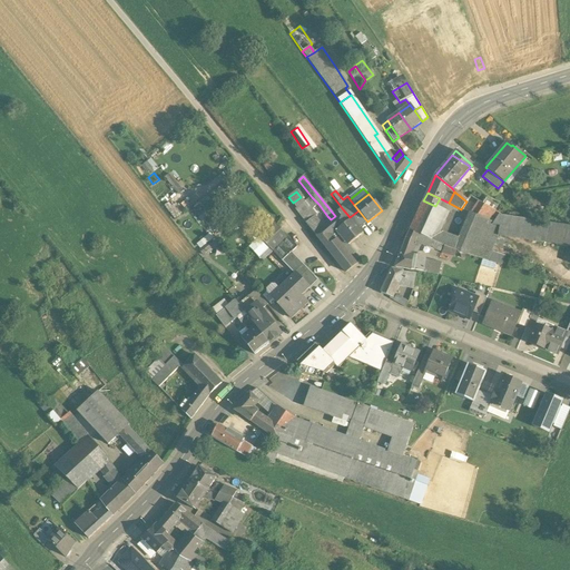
[(467,202),(463,206),(464,207),(463,210),(469,213),(474,215),(481,203),(470,196),(467,202)]
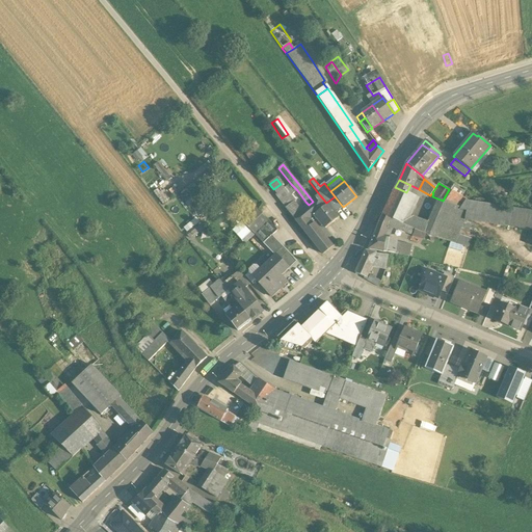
[(281,184),(273,189),(276,194),(285,188),(281,184)]
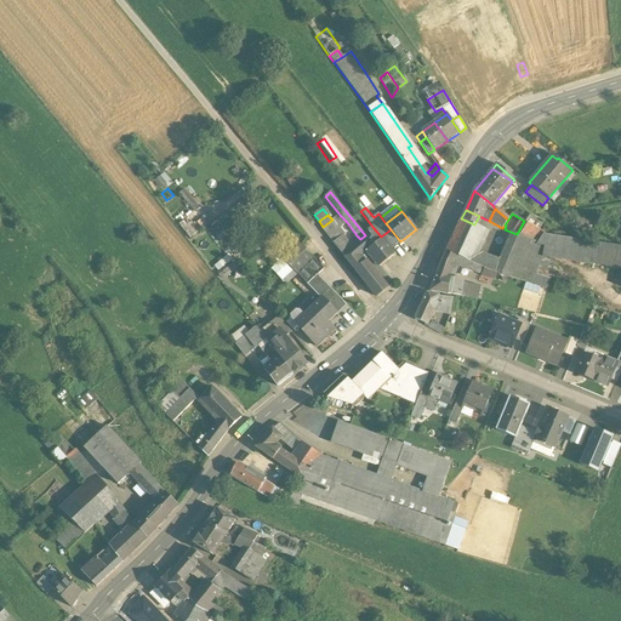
[(340,215),(332,220),(340,228),(347,222),(340,215)]
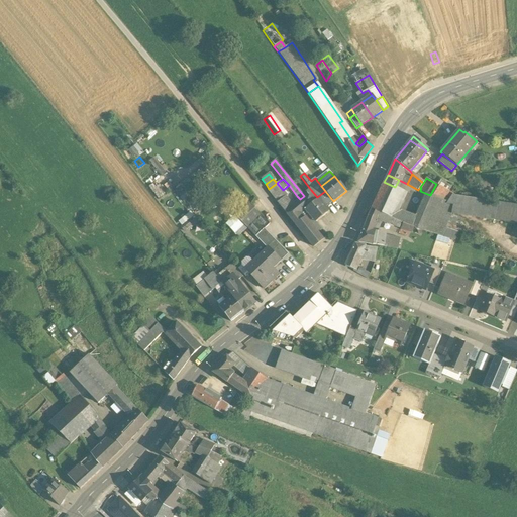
[(395,187),(384,182),(379,195),(389,200),(389,199),(395,187)]
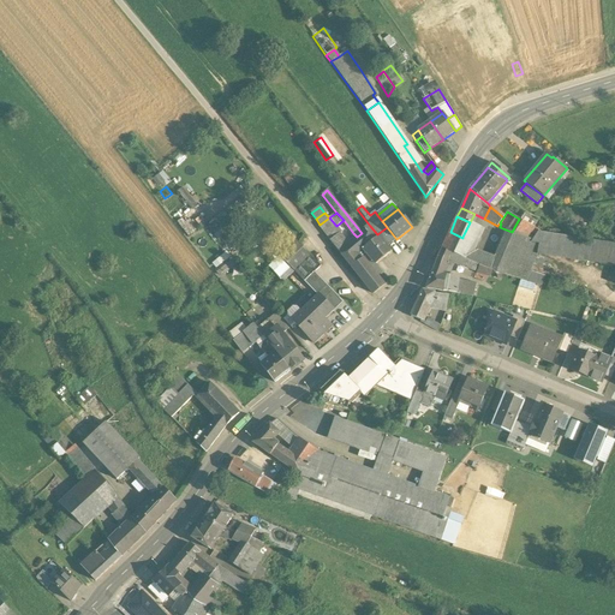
[(336,226),(329,218),(320,225),(318,226),(329,240),(339,234),(339,236),(341,233),(336,226)]
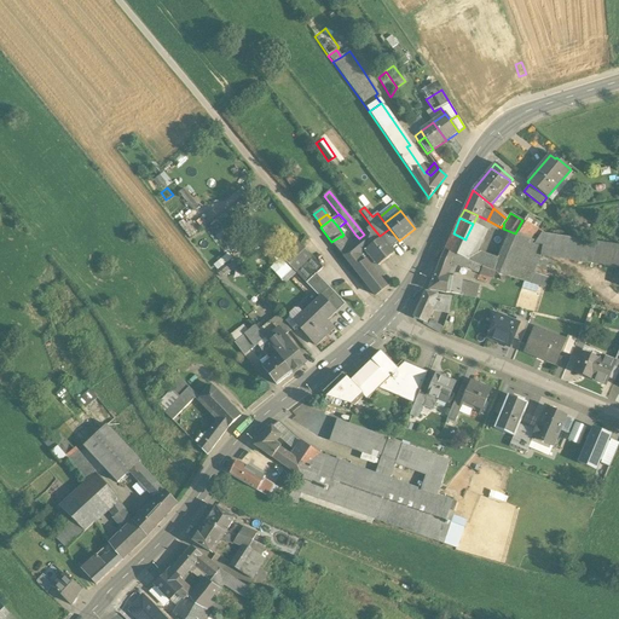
[(236,246),(229,236),(236,230),(230,223),(214,235),(220,242),(223,241),(231,250),(236,246)]
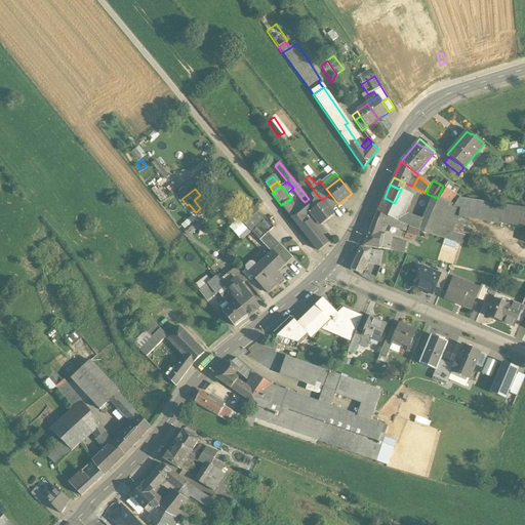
[(322,200),(316,193),(309,199),(305,202),(312,211),(310,213),(320,227),(321,226),(334,214),(330,210),(322,200)]
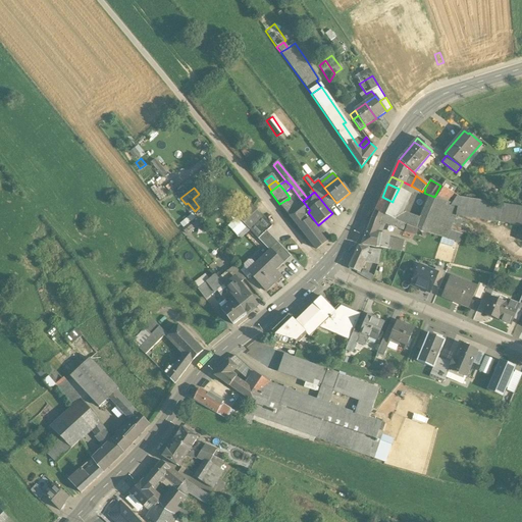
[(336,203),(328,193),(320,199),(328,209),(333,206),(336,203)]
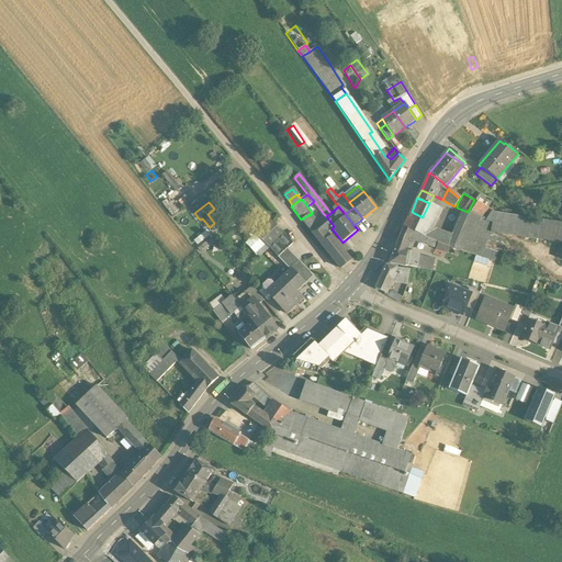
[(462,210),(450,234),(462,239),(464,239),(475,215),(468,212),(462,210)]
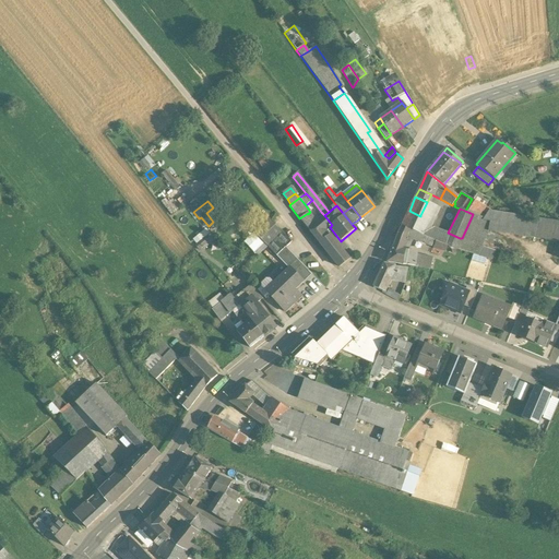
[(420,216),(409,211),(402,226),(414,233),(415,233),(416,233),(420,224),(427,226),(431,216),(420,215),(420,216)]
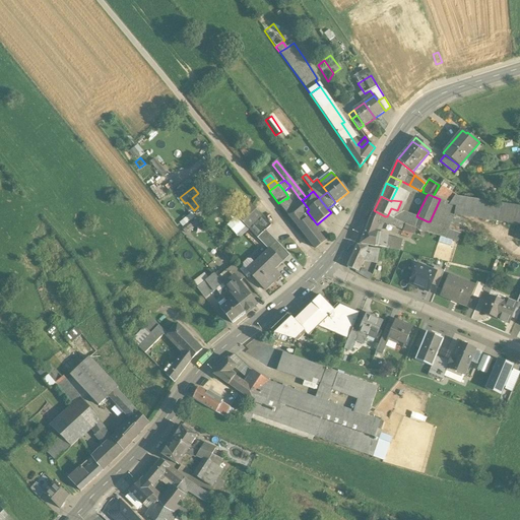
[(456,196),(450,204),(443,213),(460,216),(519,225),(519,205),(457,197),(456,196)]
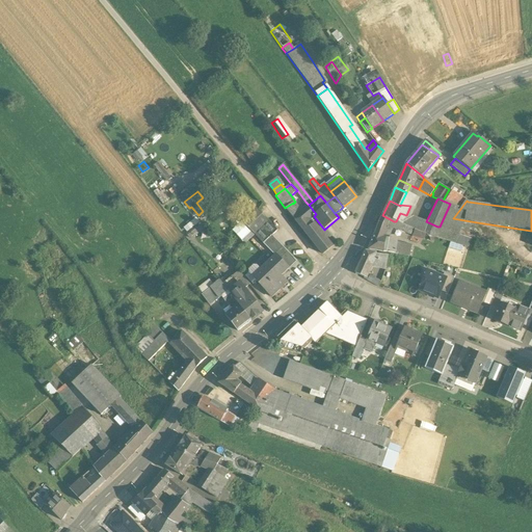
[(293,203),(285,208),(293,217),(300,212),(293,204),(293,203)]
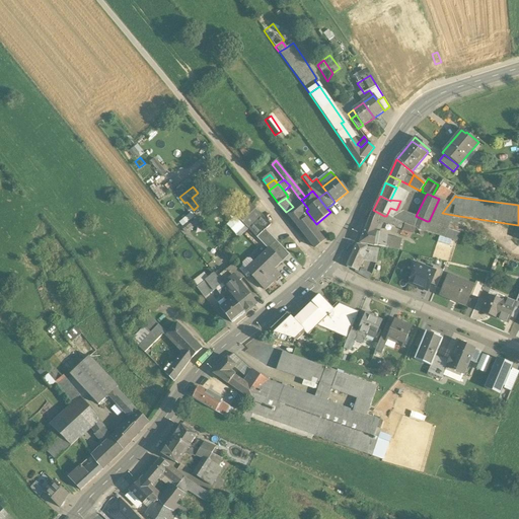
[(449,204),(439,199),(429,221),(427,221),(423,231),(457,241),(460,234),(452,231),(459,216),(442,213),(449,204)]
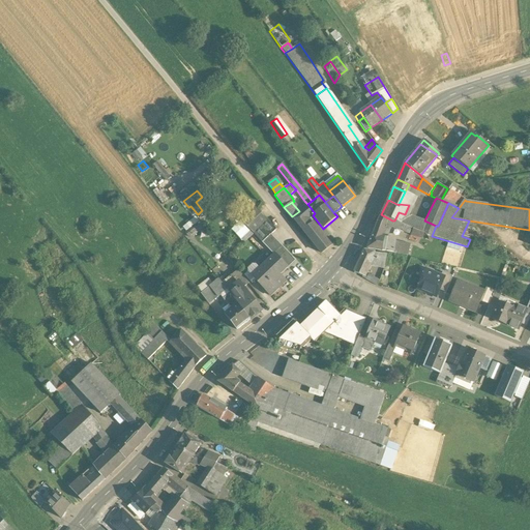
[(315,213),(307,204),(302,208),(299,211),(292,216),(298,226),(308,238),(321,254),(331,245),(326,239),(330,236),(324,228),(323,229),(313,215),(315,213)]
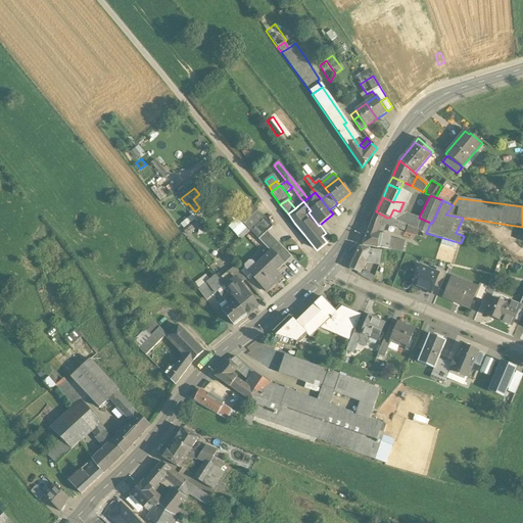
[(252,205),(238,219),(249,230),(264,217),(252,205)]
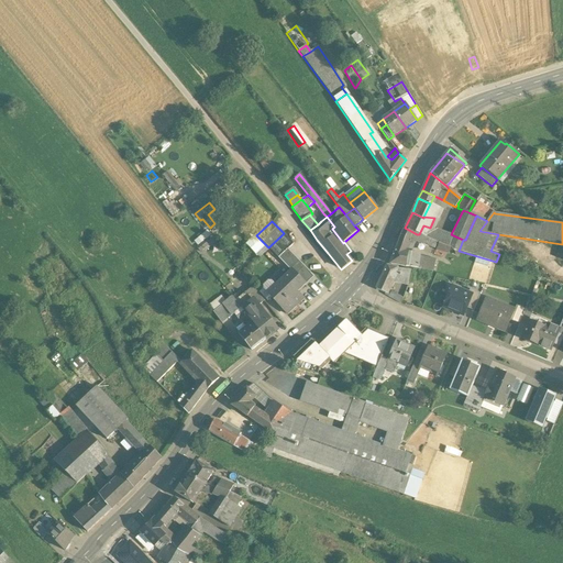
[(430,228),(423,225),(419,234),(430,240),(435,242),(446,244),(451,235),(430,228)]
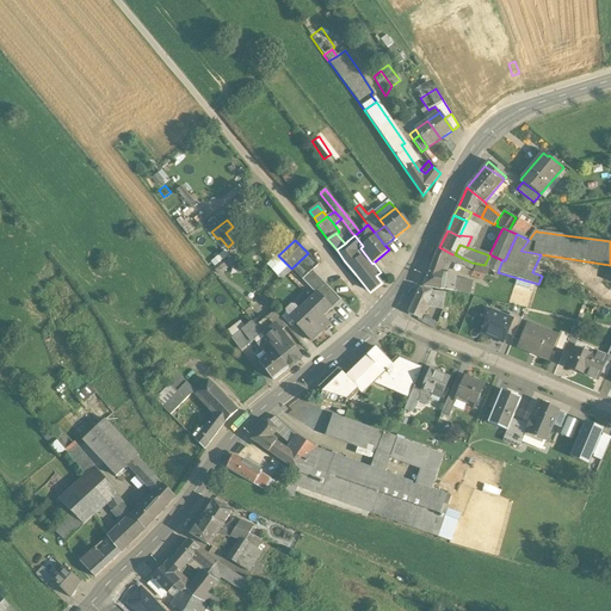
[(445,275),(438,273),(444,259),(449,261),(452,254),(439,247),(434,257),(430,271),(429,271),(423,287),(454,291),(456,278),(456,276),(445,275)]
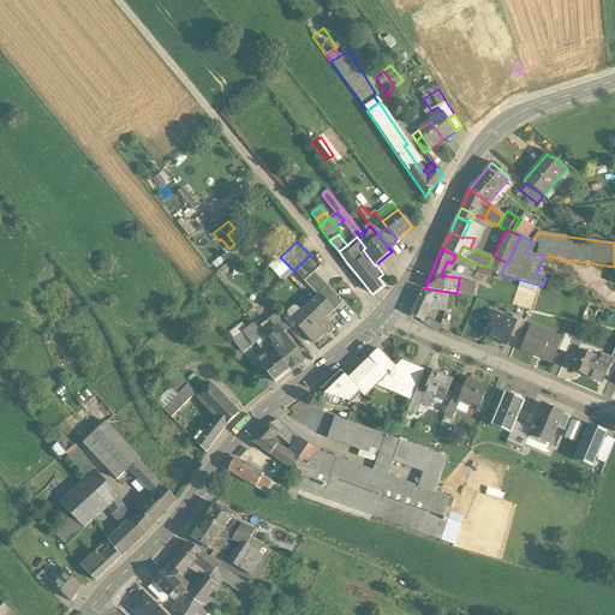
[(310,255),(293,270),(304,282),(314,273),(321,267),(310,255)]
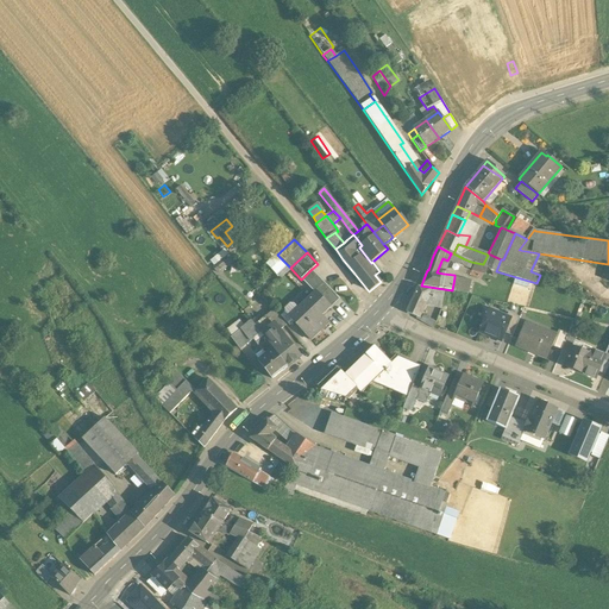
[(447,261),(443,258),(437,272),(444,274),(449,261),(463,265),(465,259),(453,253),(452,253),(451,253),(447,261)]
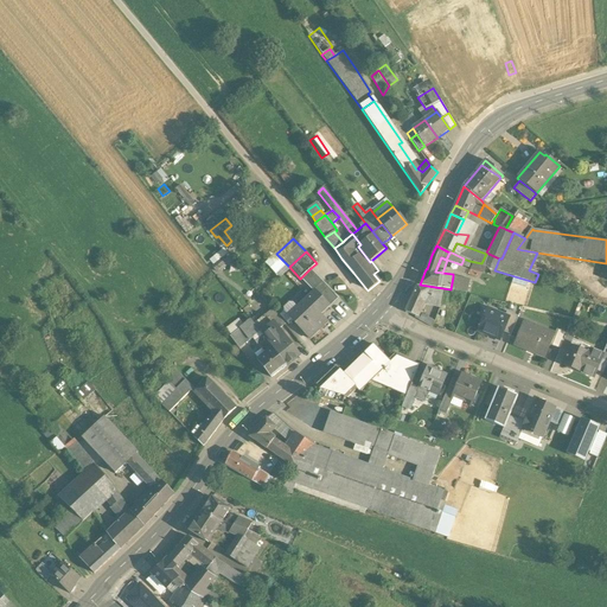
[(499,259),(486,253),(486,254),(481,263),(494,270),(499,259)]
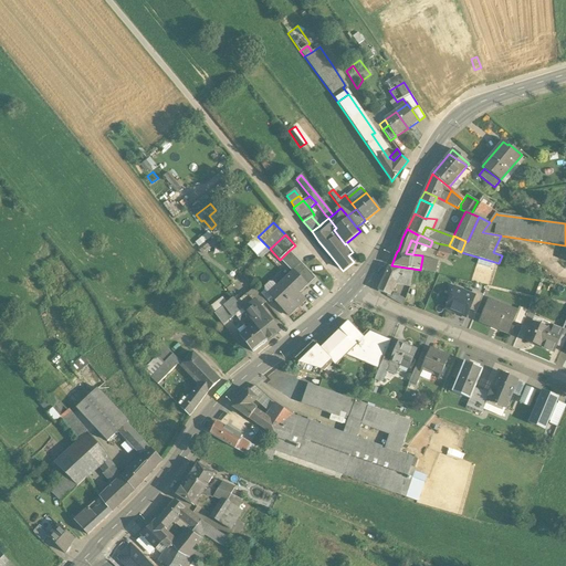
[(208,241),(201,247),(205,251),(211,245),(208,241)]
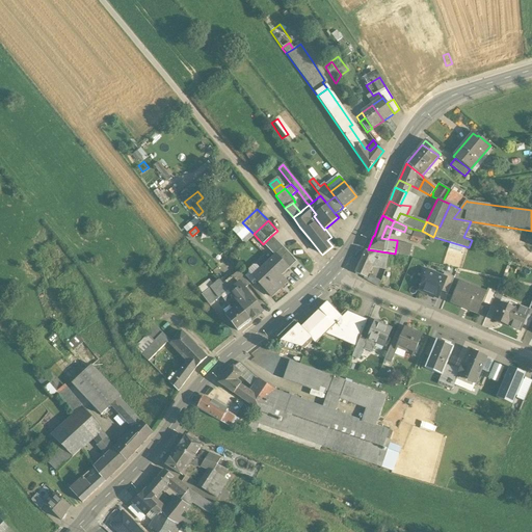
[(283,247),(271,236),(263,244),(275,255),(283,247)]
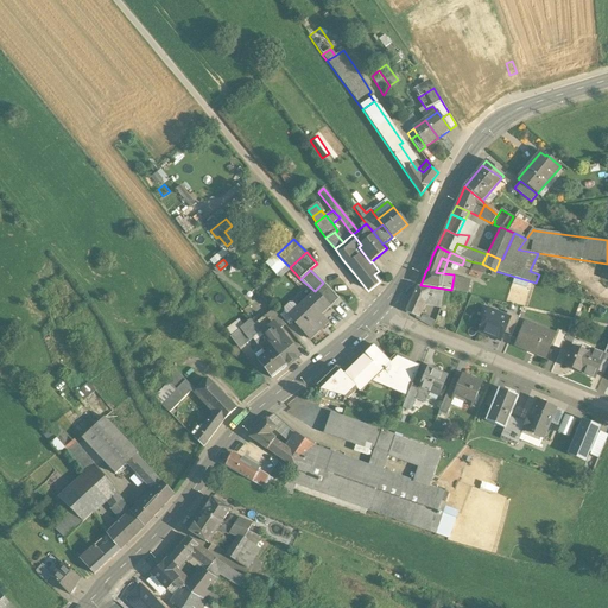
[(466,279),(454,277),(451,290),(453,290),(462,292),(466,279)]
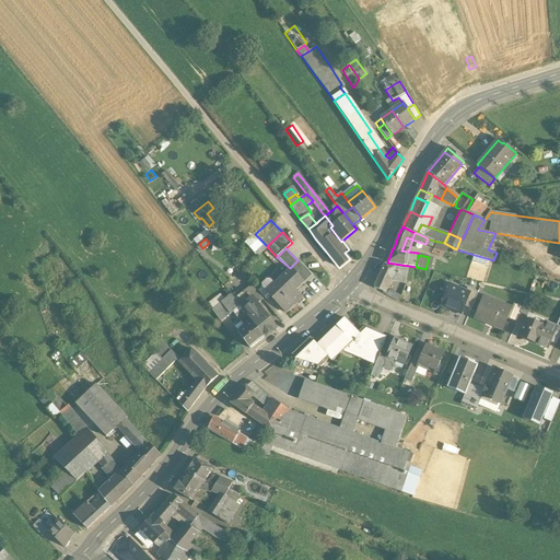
[(312,276),(298,260),(290,268),(304,283),(312,276)]
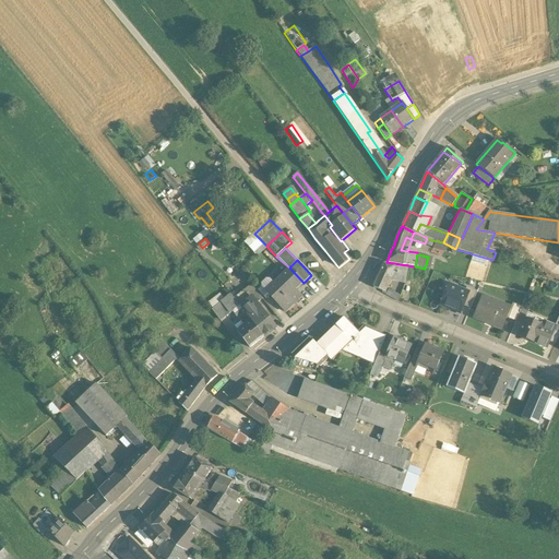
[(385,265),(383,264),(373,287),(383,292),(388,281),(405,284),(407,269),(385,265)]
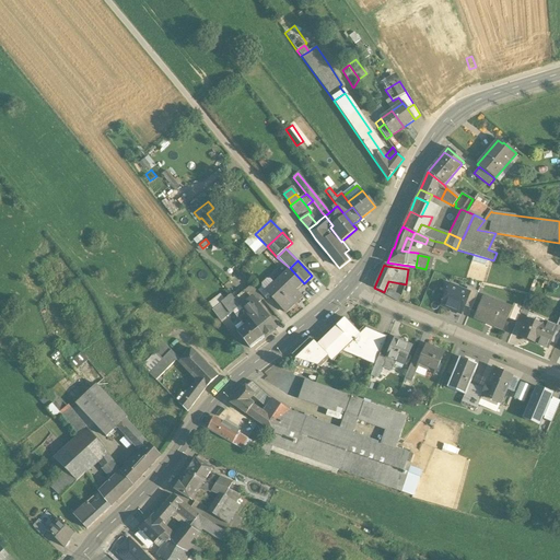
[(290,268),(266,291),(287,313),(302,298),(295,291),(304,283),(290,268)]
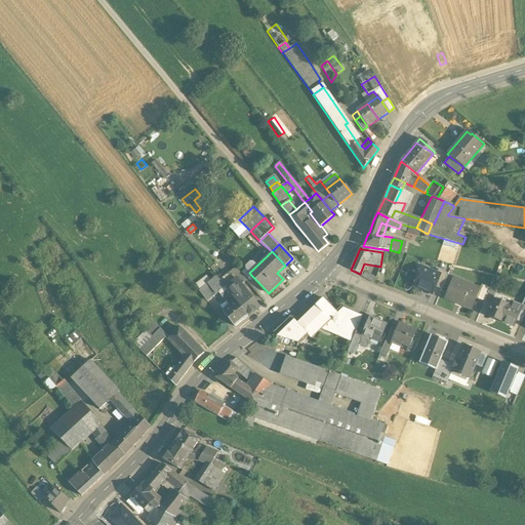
[(247,280),(236,268),(230,272),(240,285),(247,280)]
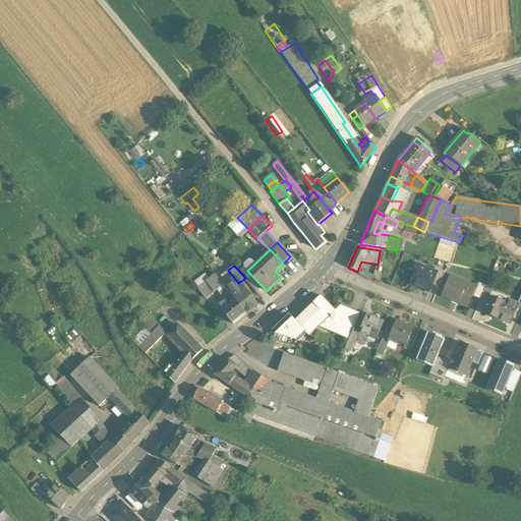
[(433,272),(418,266),(410,285),(428,292),(431,285),(437,273),(433,272)]
